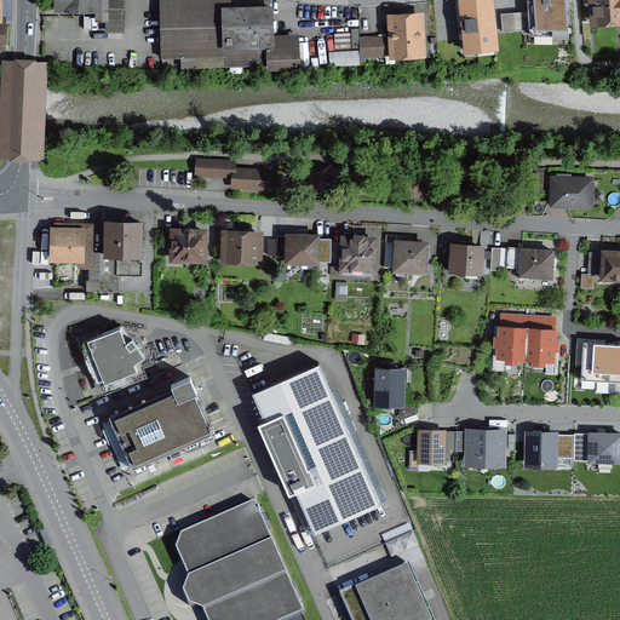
[(97,12),(97,22),(109,22),(108,0),(53,0),(55,12),(97,12)]
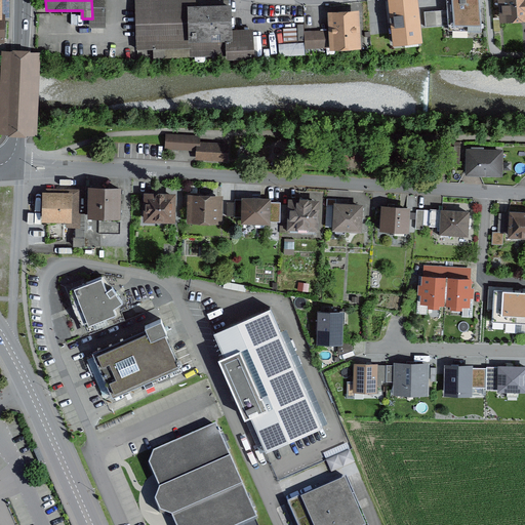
[(91,0),(92,18),(92,29),(104,29),(104,0),(91,0)]
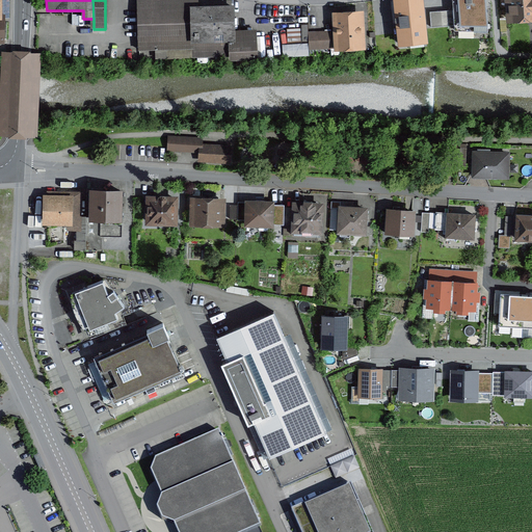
[(192,60),(190,8),(190,0),(156,2),(155,0),(137,0),(140,62),(192,60)]
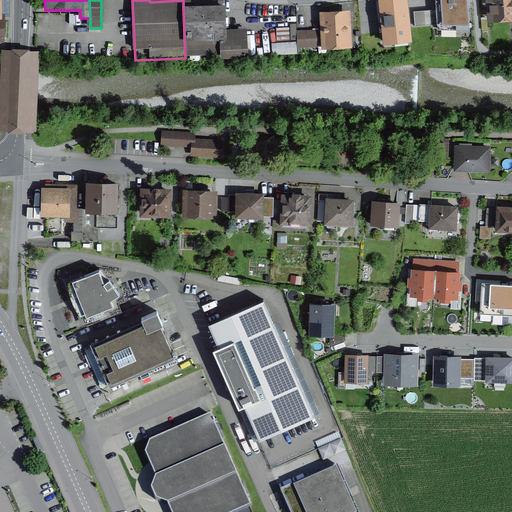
[(406,0),(379,0),(383,44),(410,42),(406,0)]
